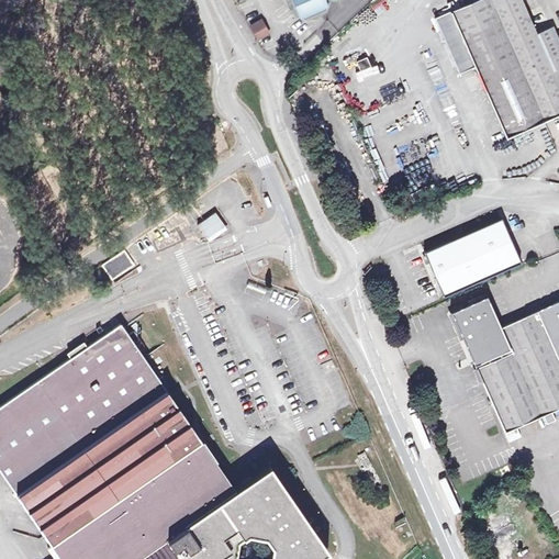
[(288,0),(289,1),(293,9),(300,15),(308,19),(315,19),(322,15),(327,11),(331,6),(331,0),(288,0)]
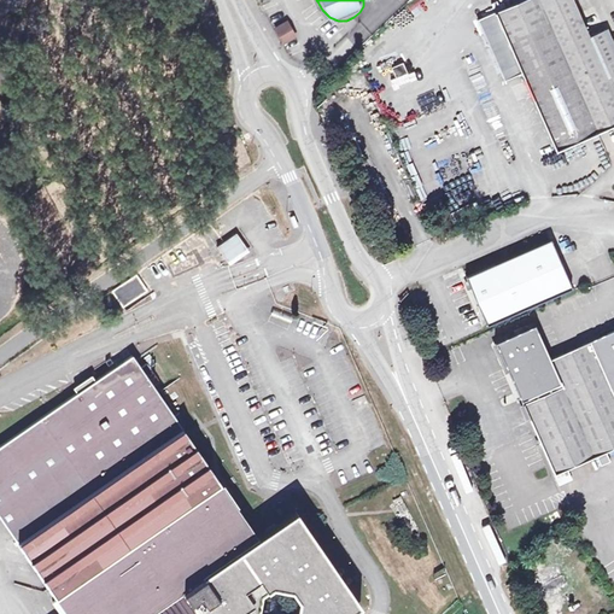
[(582,0),(520,0),(486,16),(513,76),(527,70),(562,147),(613,123),(613,23),(596,31),(582,0)]
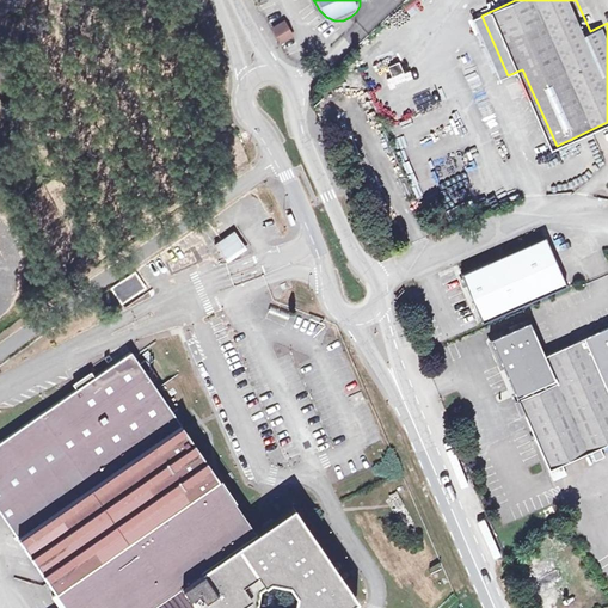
[(274,29),(283,48),(298,41),(289,22),(274,29)]
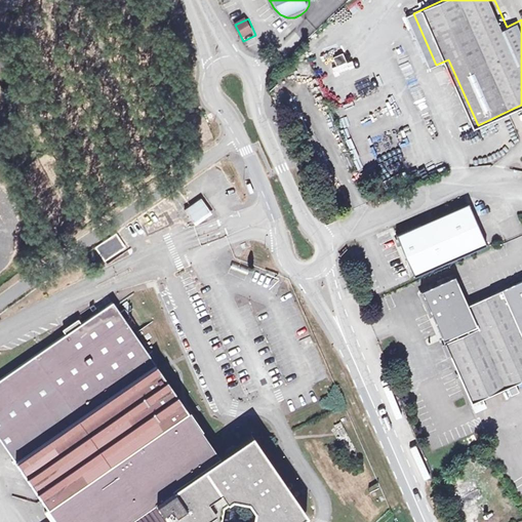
[(353,58),(349,49),(338,54),(343,64),(353,58)]
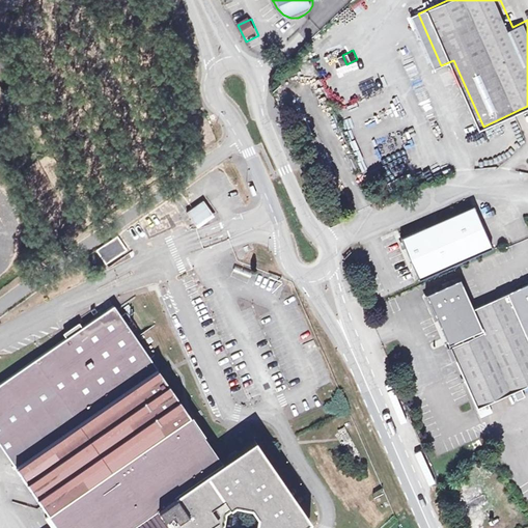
[(342,73),(339,65),(333,68),(336,75),(342,73)]
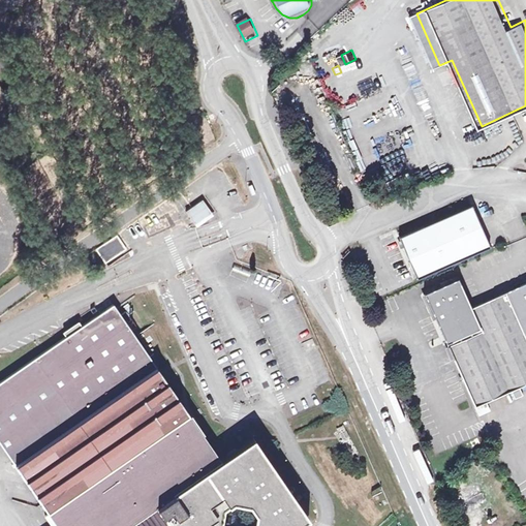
[(405,160),(380,107),(353,120),(377,174),(405,160)]
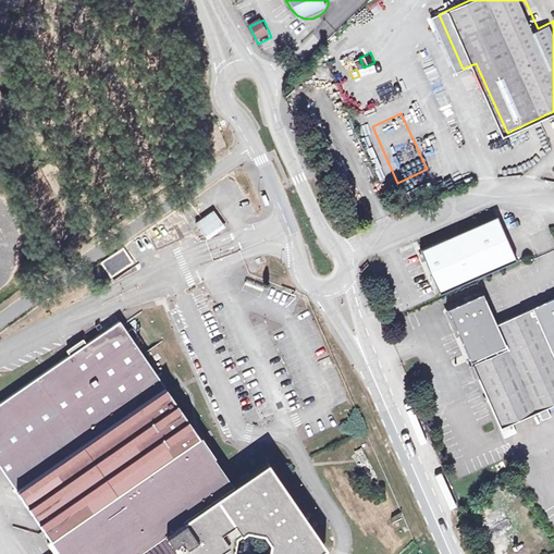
[(521,255),(502,212),(427,247),(429,251),(431,257),(447,290),(521,255)]
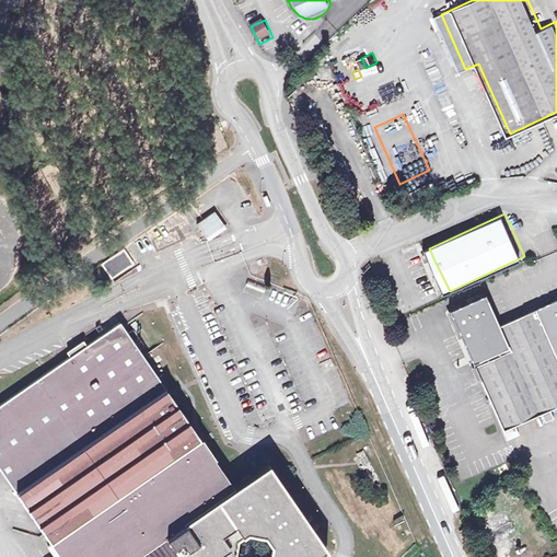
[(217,215),(199,227),(209,241),(227,229),(217,215)]
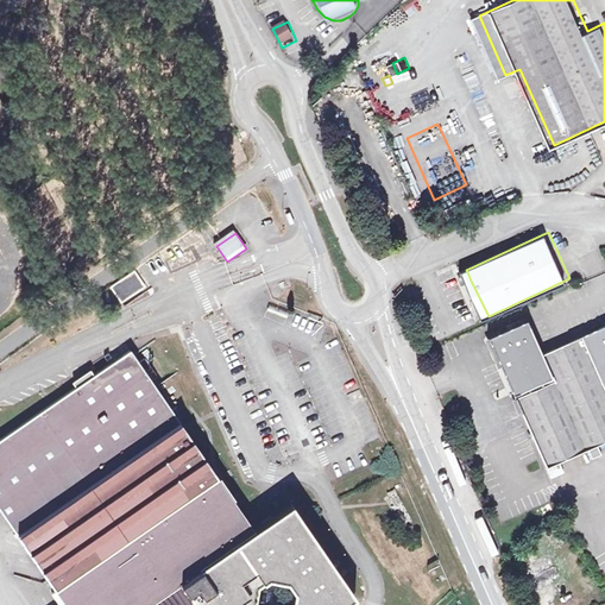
[(227,262),(226,262),(229,265),(249,251),(246,247),(246,249),(227,262)]
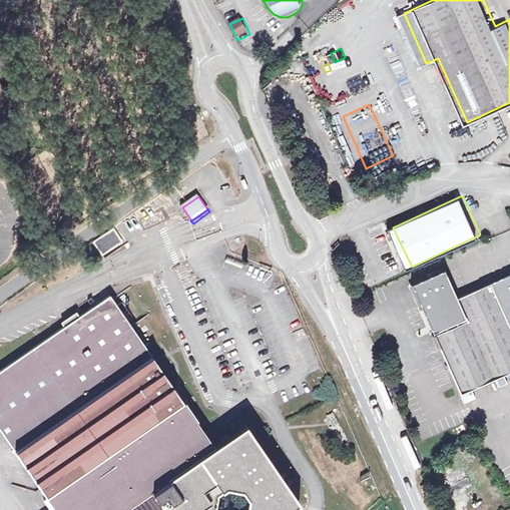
[(147,211),(137,216),(145,231),(166,221),(162,214),(151,219),(147,211)]
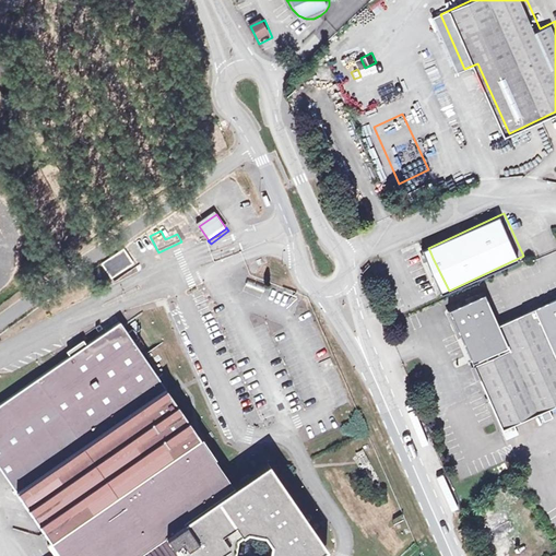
[(127,252),(105,267),(115,281),(135,267),(127,252)]
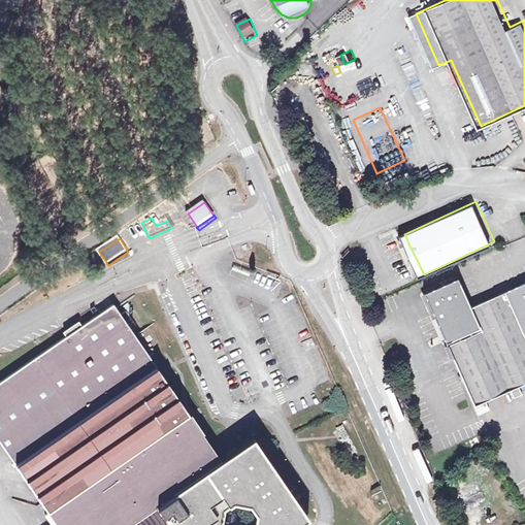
[(229,259),(227,264),(236,268),(238,262),(229,259)]
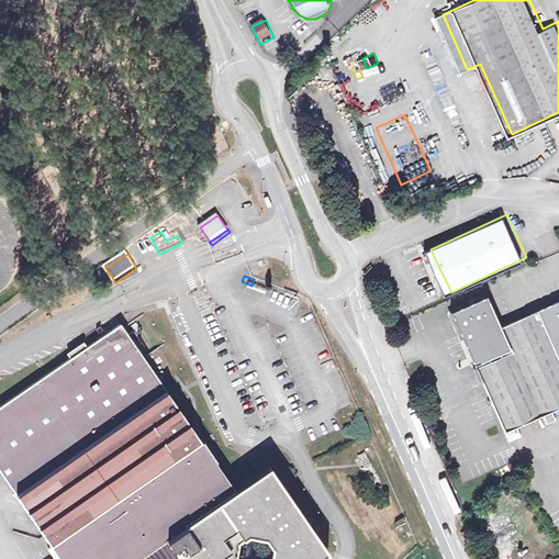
[(539,420),(500,330),(499,330),(485,299),(449,314),(480,384),(481,384),(503,436),(539,420)]
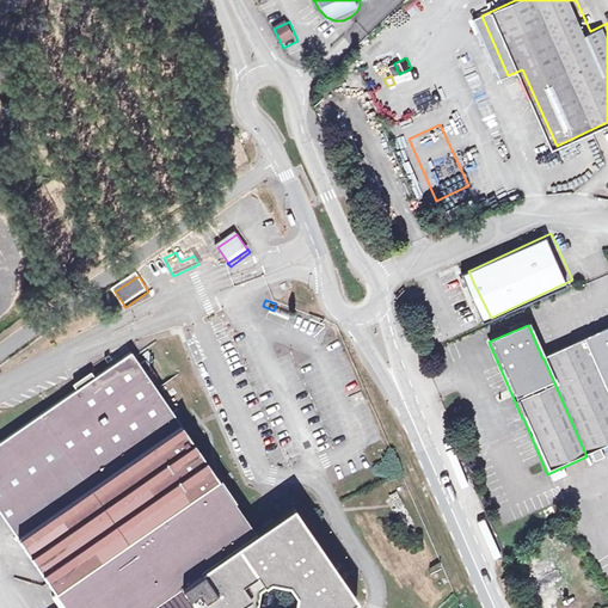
[(542,358),(544,358),(587,456),(607,447),(607,327),(569,347),(542,358)]
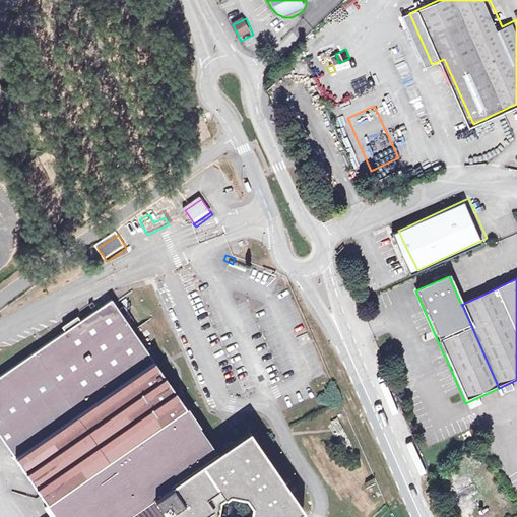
[(68,334),(0,380),(0,433),(29,476),(53,511),(49,513),(52,516),(297,516),(304,512),(251,436),(219,456),(114,303),(83,324),(68,334)]
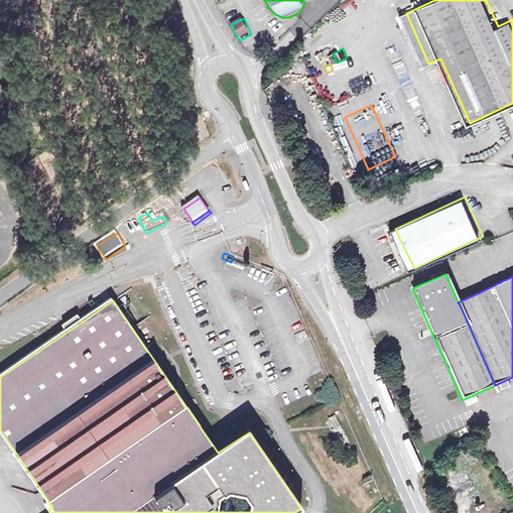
[(65,327),(68,332),(83,322),(79,316),(65,327)]
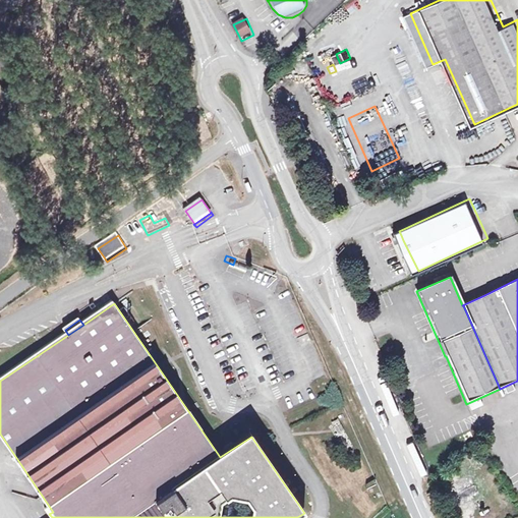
[(415,440),(406,444),(413,459),(422,455),(415,440)]
